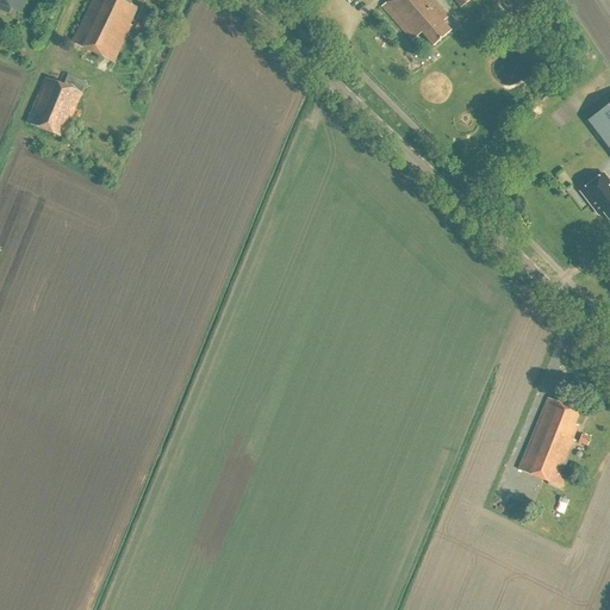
[(0,0),(0,6),(22,16),(27,0),(0,0)]
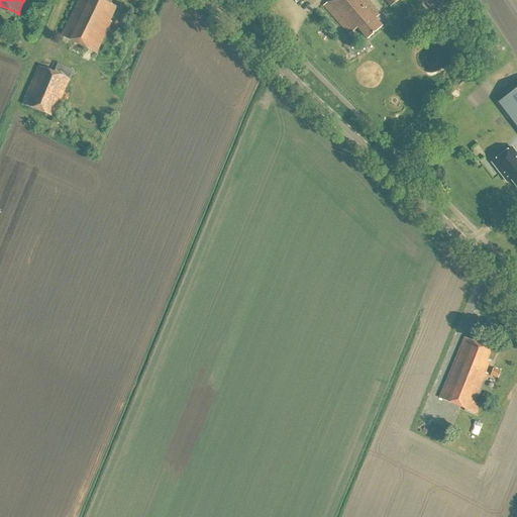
[(116,8),(110,4),(111,0),(78,0),(60,36),(96,55),(111,22),(110,22),(116,8)]
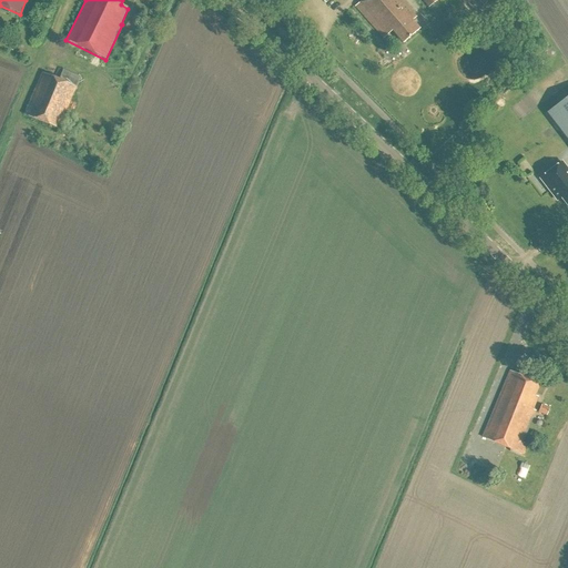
[(401,0),(363,0),(355,7),(383,39),(392,31),(403,44),(419,30),(413,21),(416,18),(401,0)]
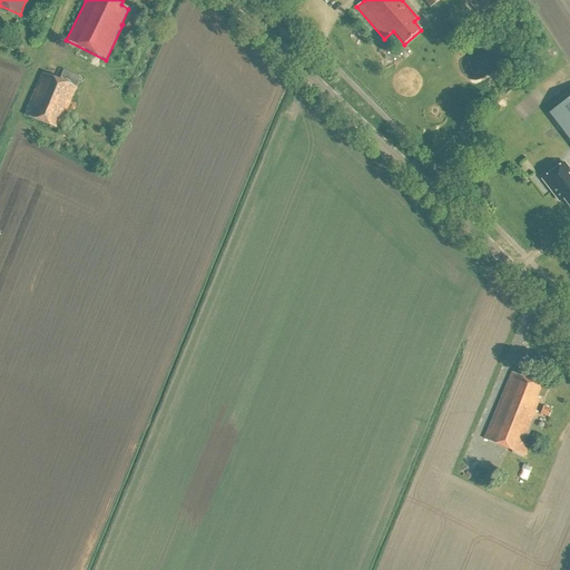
[(452,11),(449,18),(461,25),(458,29),(463,32),(469,21),(452,11)]
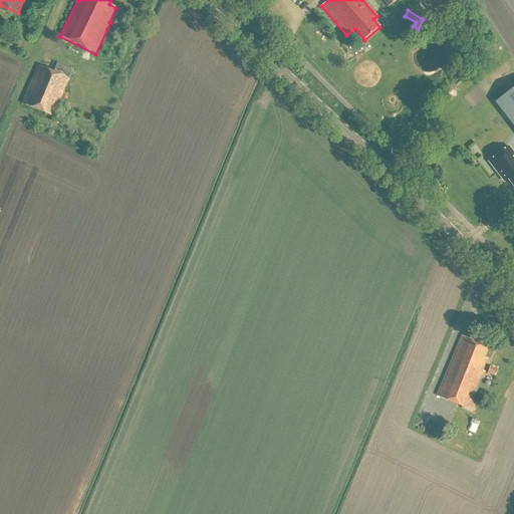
[(37,66),(22,103),(52,117),(72,70),(56,63),(52,72),(37,66)]
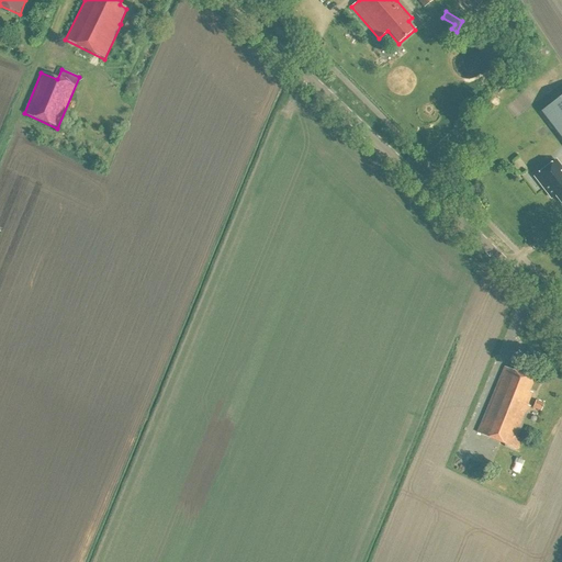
[(561,96),(541,112),(561,139),(561,96)]
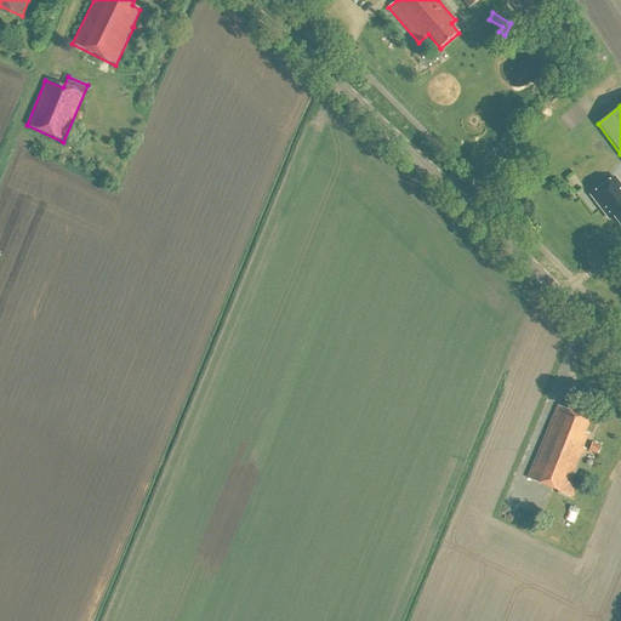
[(596,192),(591,195),(596,203),(599,208),(609,220),(614,217),(620,226),(620,187),(614,178),(596,192)]
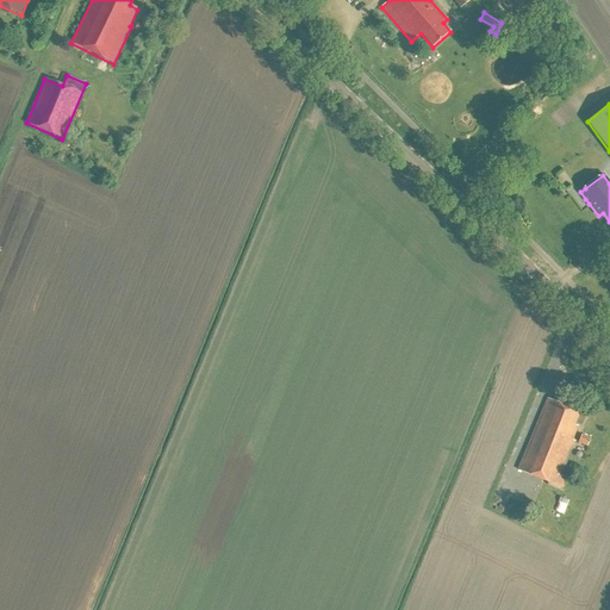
[(574,425),(580,412),(547,399),(517,471),(561,489),(566,478),(561,477),(574,442),(572,441),(578,427),(574,425)]
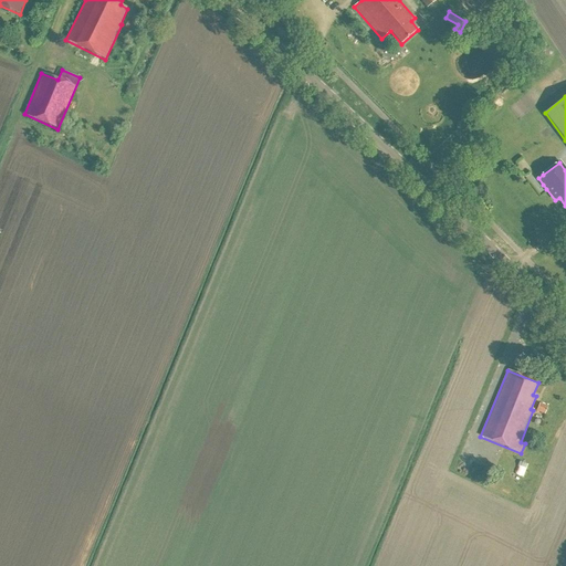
[(548,407),(536,402),(533,410),(545,415),(548,407)]
